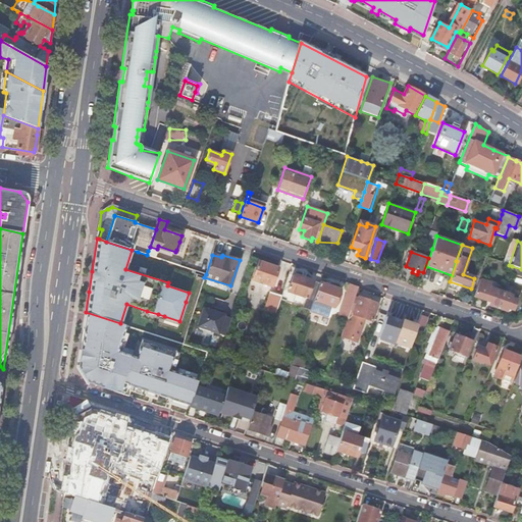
[(258,262),(252,278),(271,285),(277,269),(258,262)]
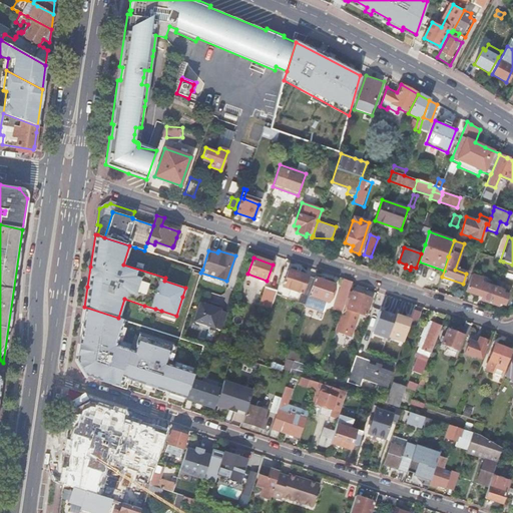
[(512,265),(503,262),(501,269),(512,273),(512,265)]
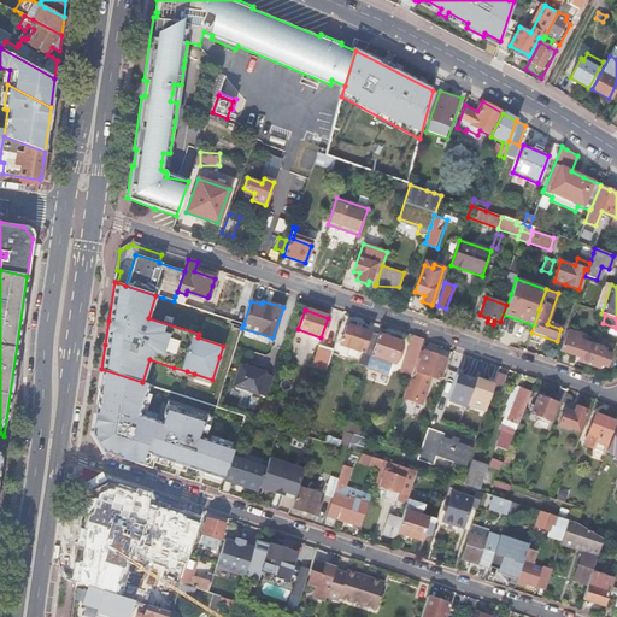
[(370,354),(377,334),(347,324),(340,345),(348,347),(346,354),(353,357),(356,350),(370,354)]
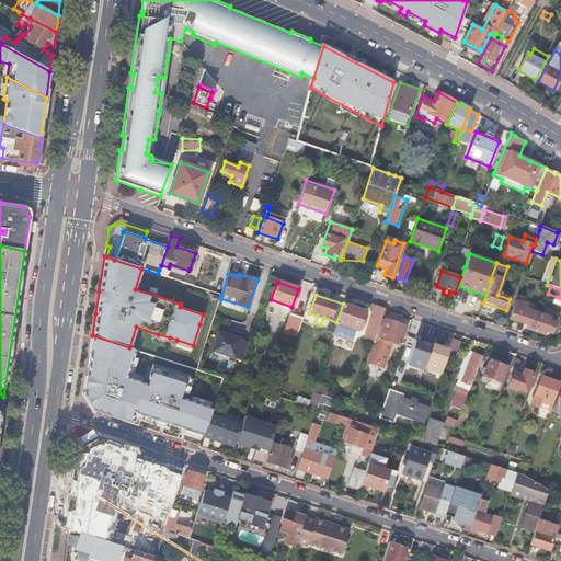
[(343,304),(336,322),(358,330),(365,311),(343,304)]
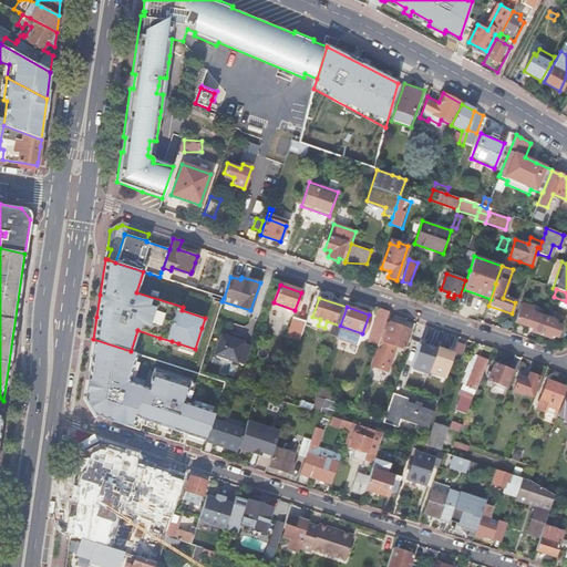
[(389,311),(380,308),(369,342),(378,346),(379,342),(381,337),(385,323),(389,311)]
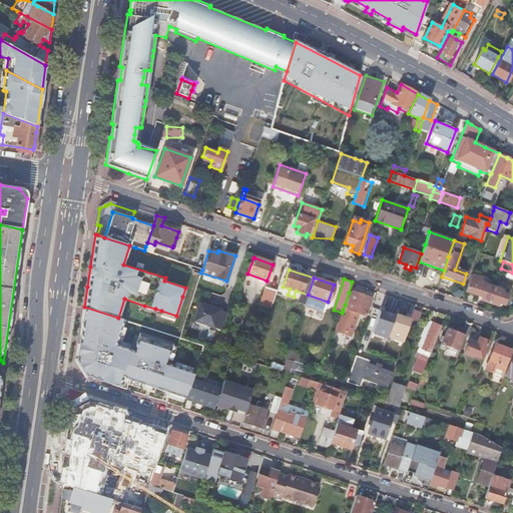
[(495,287),(489,303),(498,306),(499,303),(504,305),(509,291),(504,289),(505,284),(497,281),(495,287)]
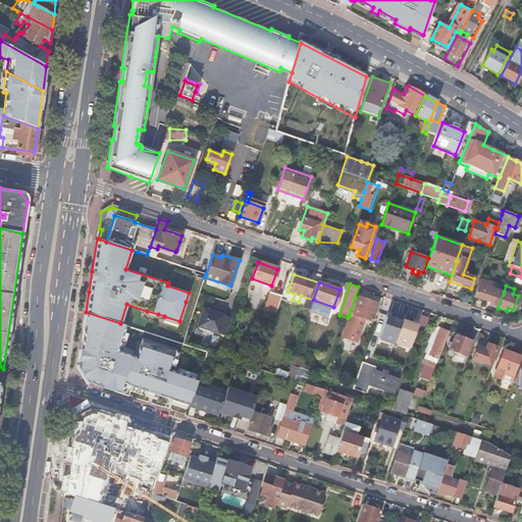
[(489,305),(498,308),(504,292),(489,286),(484,300),(490,302),(489,305)]
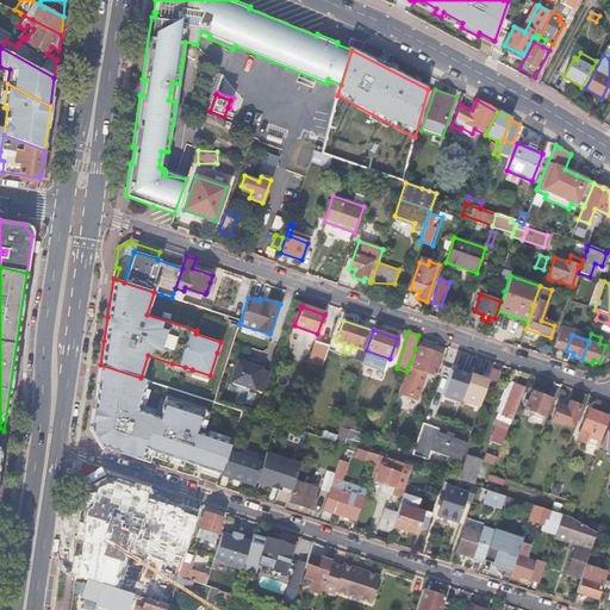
[(310,356),(324,361),(329,346),(316,341),(310,356)]
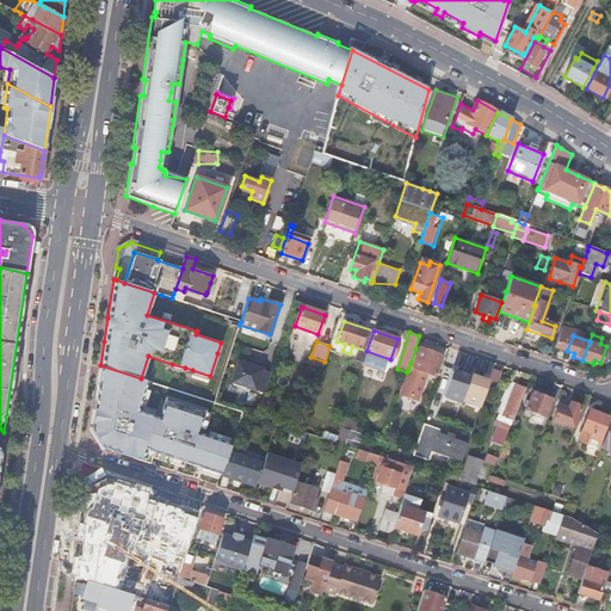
[(407,372),(399,395),(411,400),(412,395),(415,394),(420,395),(427,374),(436,376),(442,356),(419,347),(419,350),(415,349),(411,363),(408,369),(407,372)]
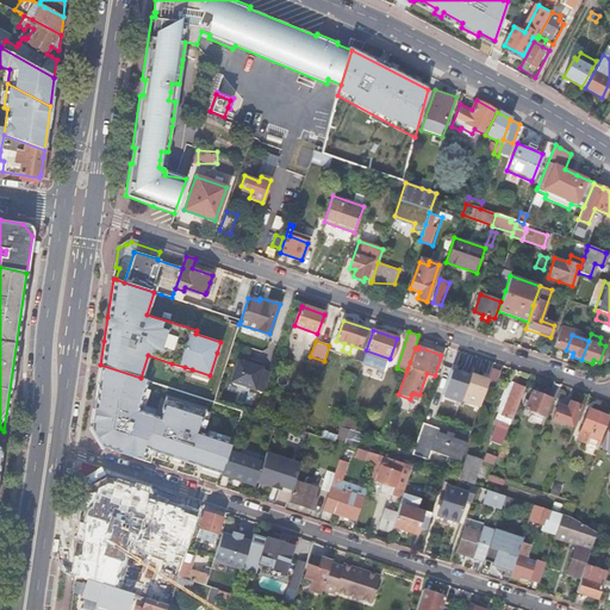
[(371,358),(363,355),(360,367),(367,369),(371,358)]
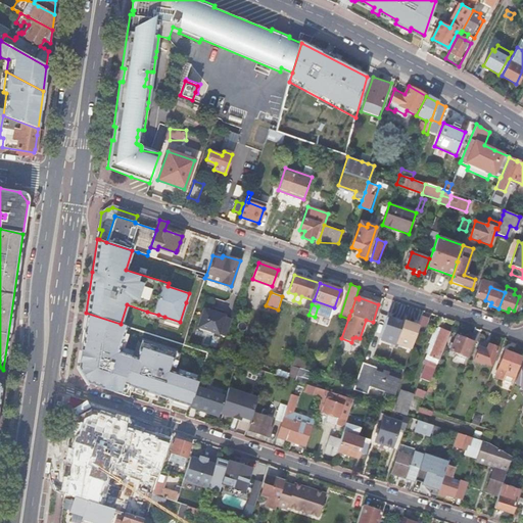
[(225,315),(203,307),(197,327),(226,336),(232,319),(225,316),(225,315)]
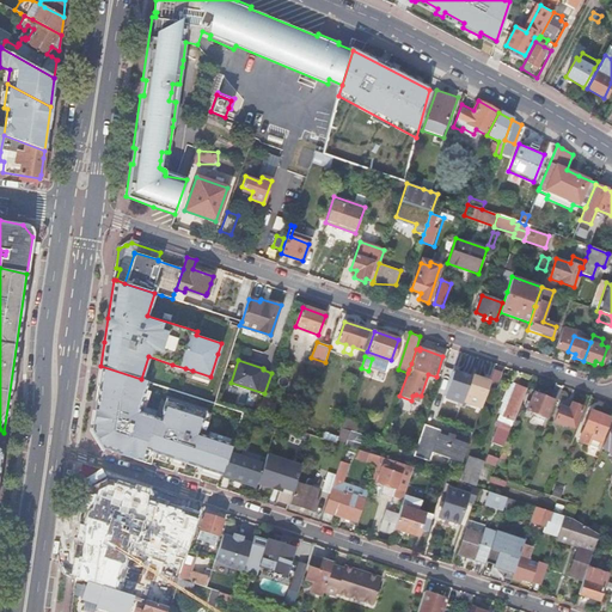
[(141,379),(101,366),(91,429),(102,447),(146,461),(150,451),(159,418),(136,411),(147,381),(141,379)]
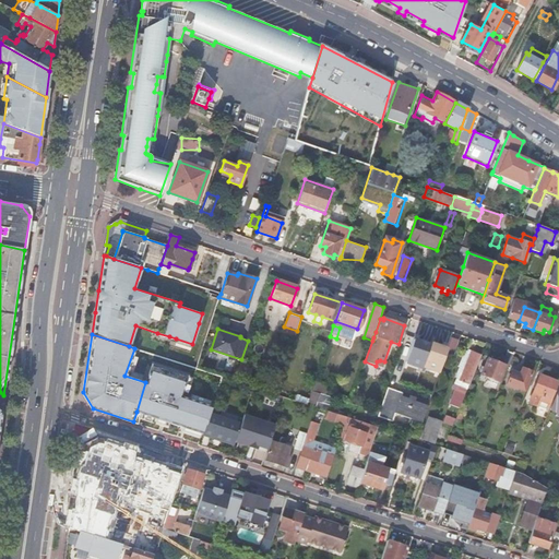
[(415,336),(406,364),(440,373),(449,346),(415,336)]
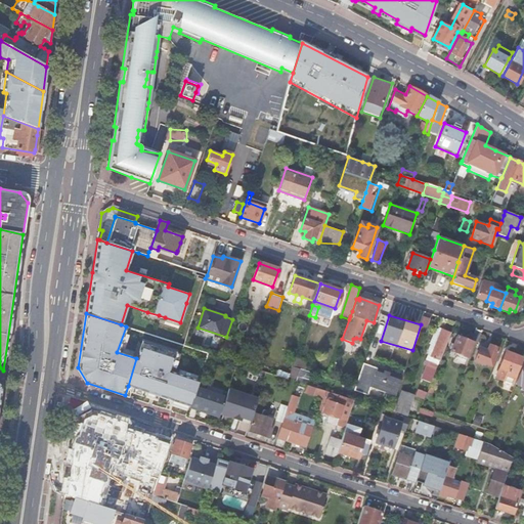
[(166,318),(164,317),(163,321),(178,326),(180,322),(166,318)]
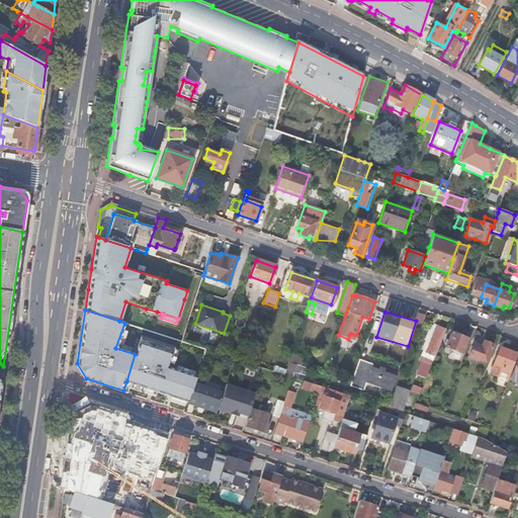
[(420,376),(425,378),(445,329),(436,325),(425,353),(423,352),(421,358),(427,360),(420,376)]
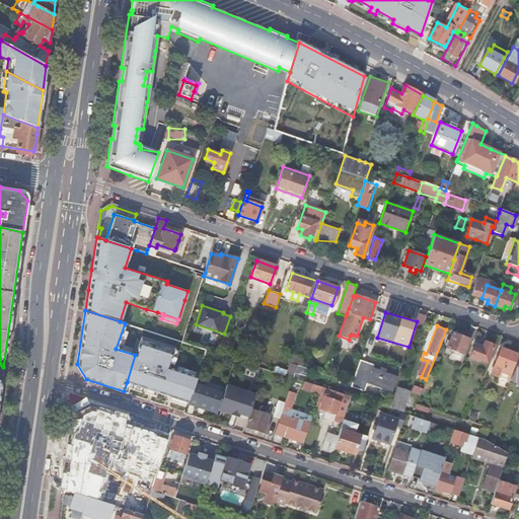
[(477,327),(471,325),(465,339),(452,332),(447,347),(463,354),(469,340),(471,341),(477,327)]
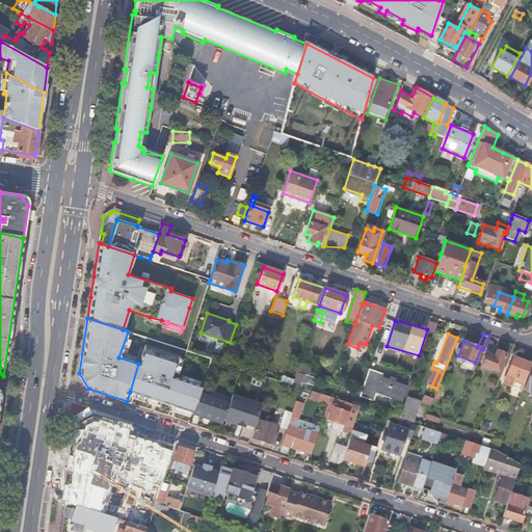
[(144,345),(138,364),(130,392),(192,413),(195,402),(196,402),(202,387),(171,377),(179,356),(144,345)]
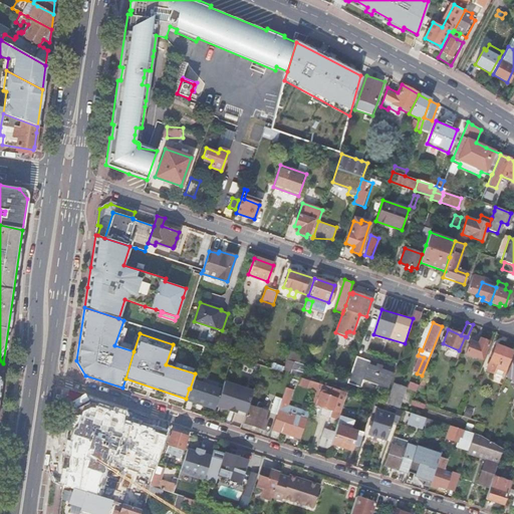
[(471,341),(466,353),(474,357),(474,356),(482,359),(488,342),(480,338),(477,344),(471,341)]
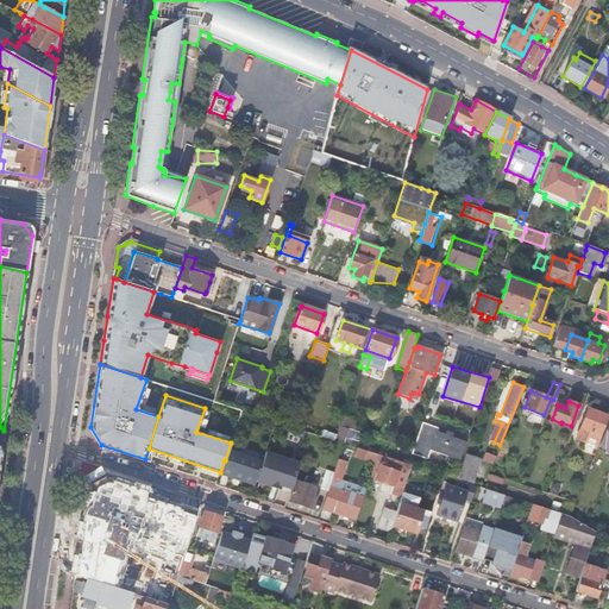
[(588,408),(581,427),(598,434),(606,415),(588,408)]
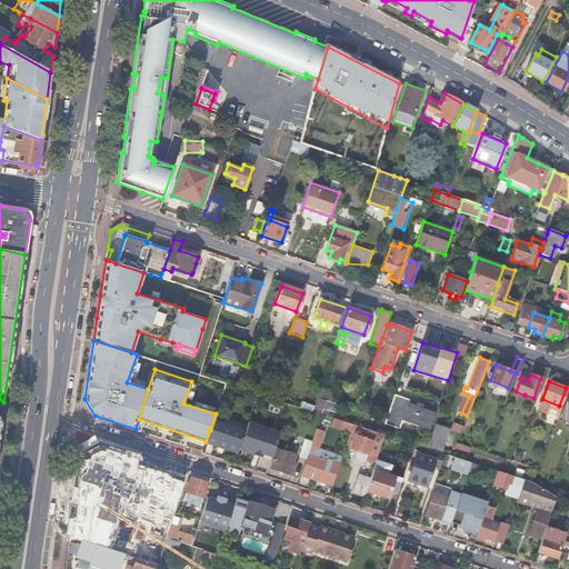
[(395,395),(386,420),(385,423),(398,429),(401,420),(429,430),(436,409),(395,395)]
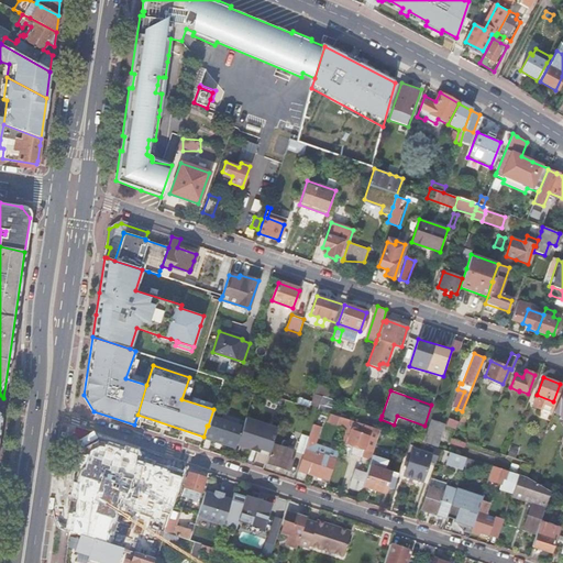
[(313,393),(310,404),(319,406),(322,396),(313,393)]
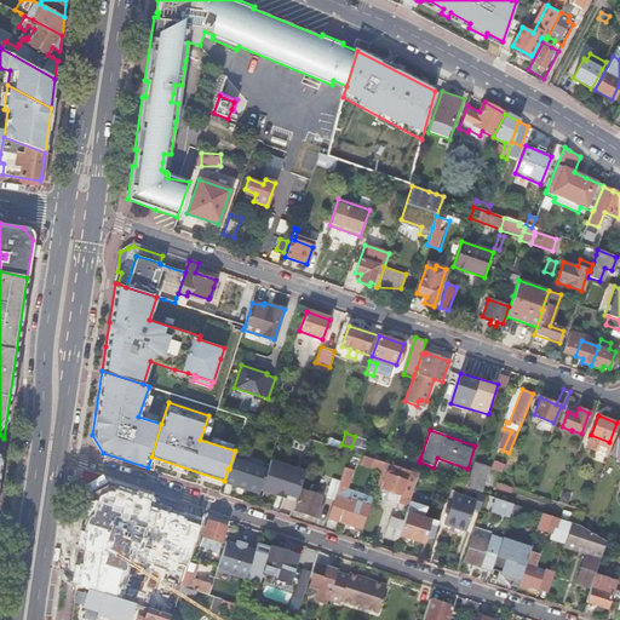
[(384,463),(363,455),(361,464),(382,470),(382,468),(384,463)]
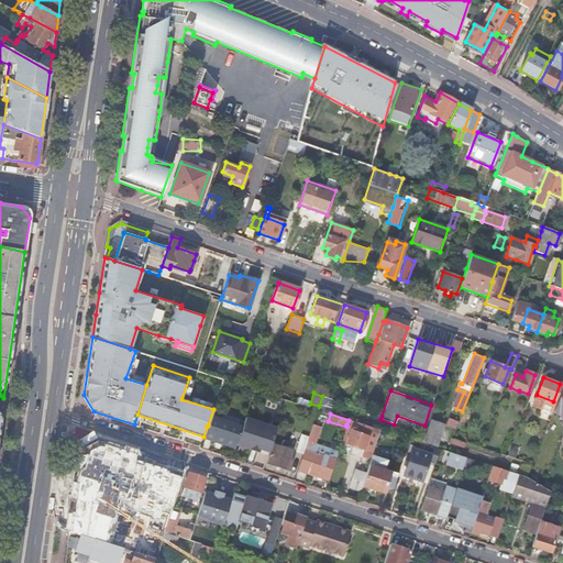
[(242,426),(211,416),(208,426),(207,426),(203,437),(213,440),(223,443),(235,446),(236,444),(242,426)]
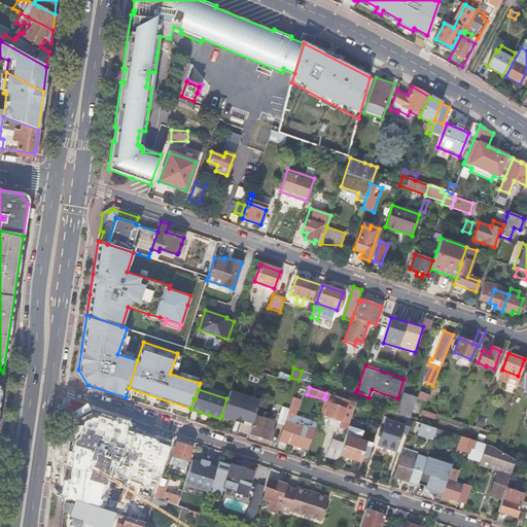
[(250,425),(259,399),(230,390),(221,416),(250,425)]
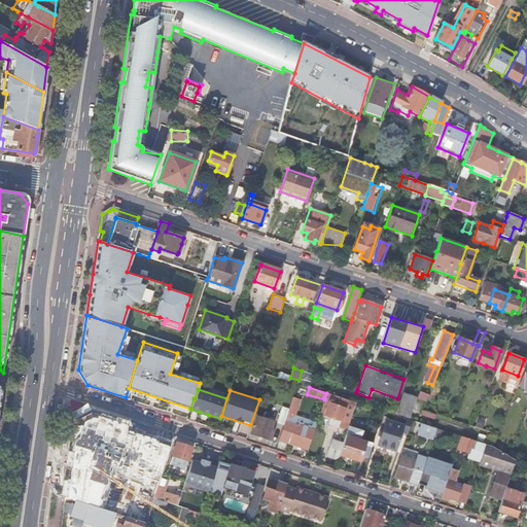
[(418,397),(426,401),(427,398),(428,395),(421,391),(418,397)]
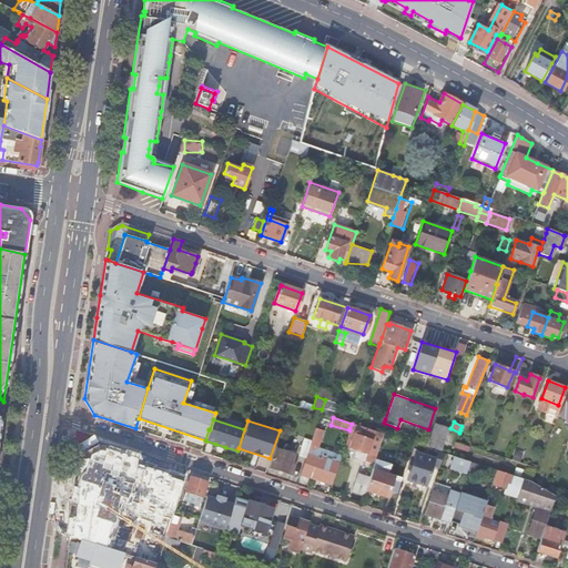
[(384,434),(352,424),(350,428),(355,430),(351,447),(367,453),(376,456),(384,434)]
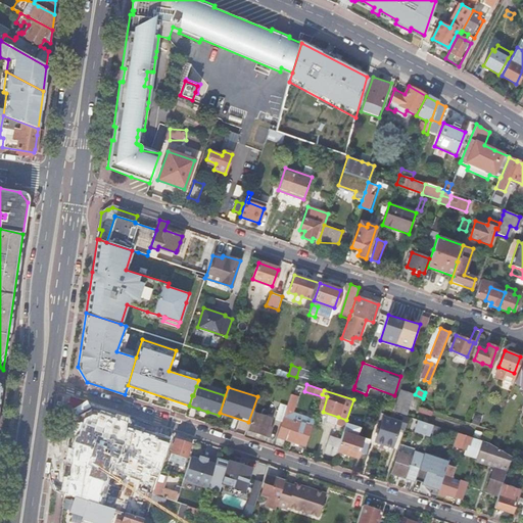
[(401,390),(395,411),(405,414),(412,393),(401,390)]
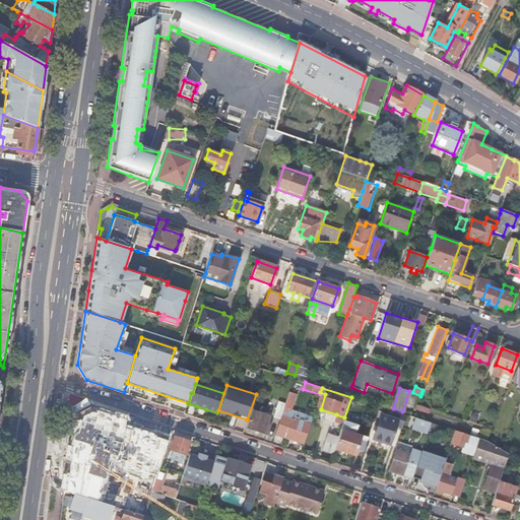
[(280,418),(275,434),(294,440),(298,442),(304,443),(313,416),(290,410),(296,394),(288,392),(284,404),(280,418)]
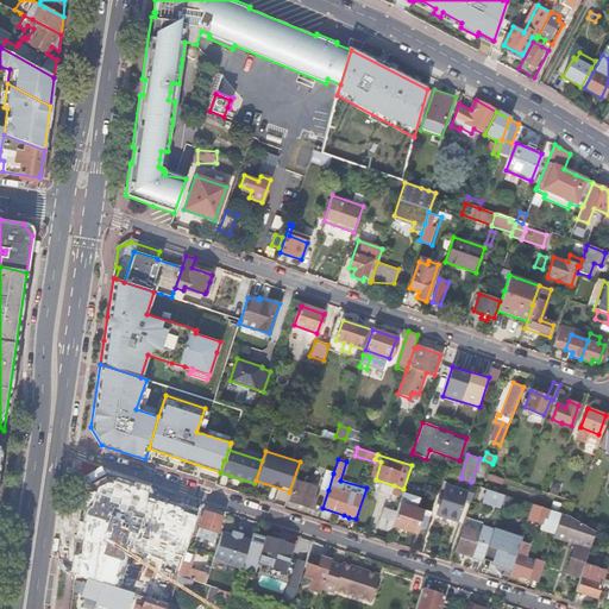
[(88,472),(85,498),(105,504),(110,489),(126,495),(131,479),(96,469),(88,472)]
